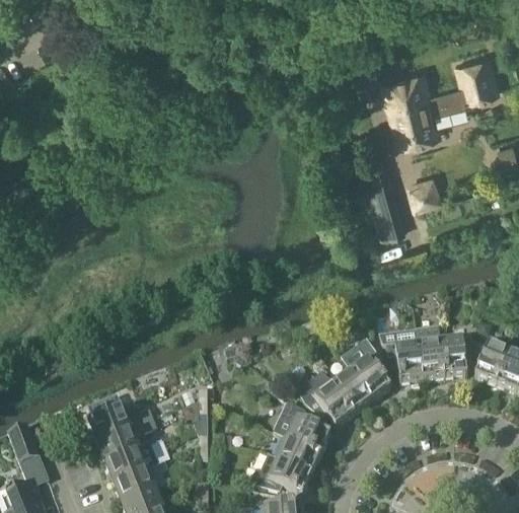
[(461,83),(465,98),(499,90),(490,54),(456,62),(461,83)]
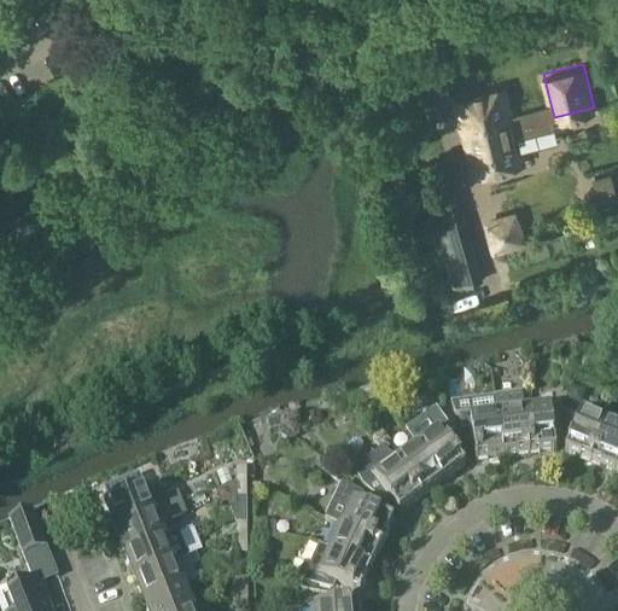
[(549,99),(512,109),(506,83),(455,95),(474,173),(525,159),(518,132),(555,122),(554,117),(549,99)]
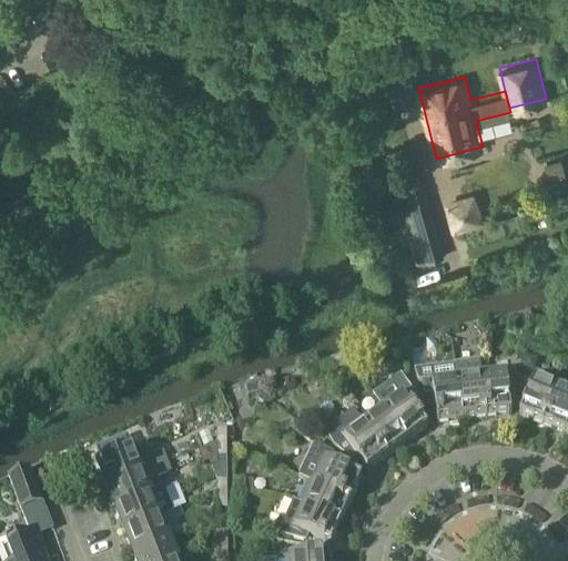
[(545,157),(549,174),(566,171),(561,153),(545,157)]
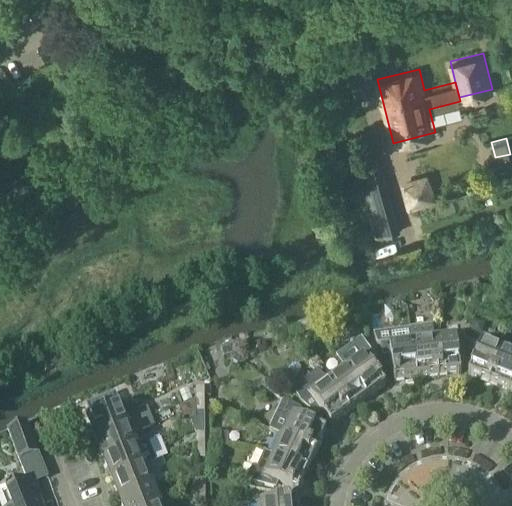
[(399,227),(379,155),(355,161),(376,233),(399,227)]
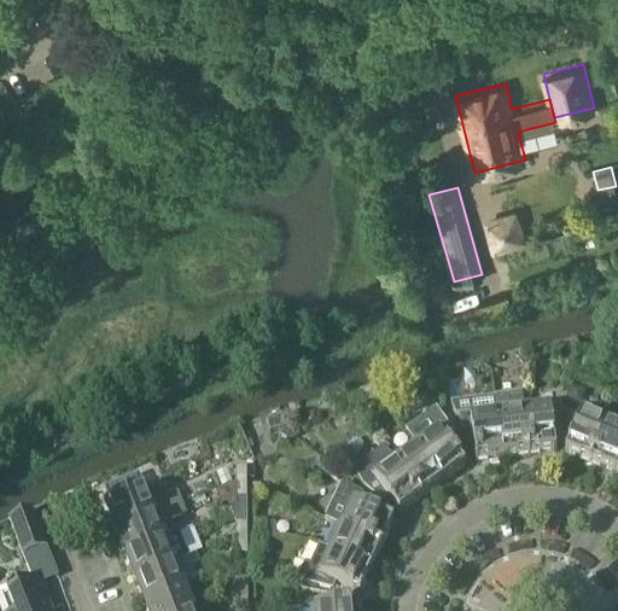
[(571,382),(567,395),(582,399),(584,384),(571,382)]
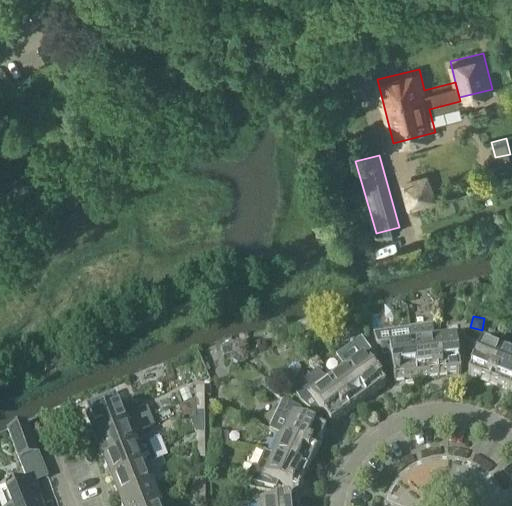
[(301,329),(313,326),(311,318),(299,321),(301,329)]
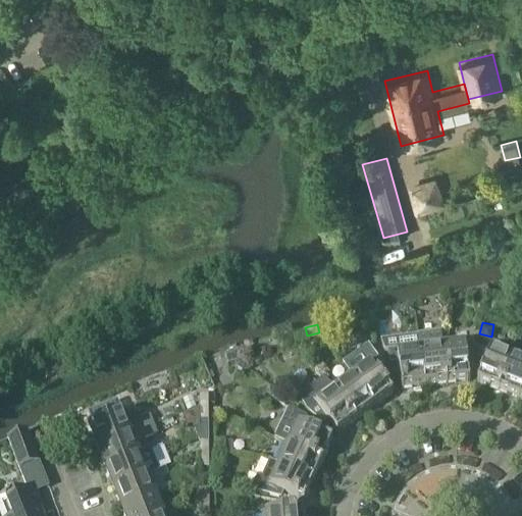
[(447,378),(441,338),(442,338),(441,326),(418,328),(419,340),(419,341),(420,341),(424,381),(447,378)]
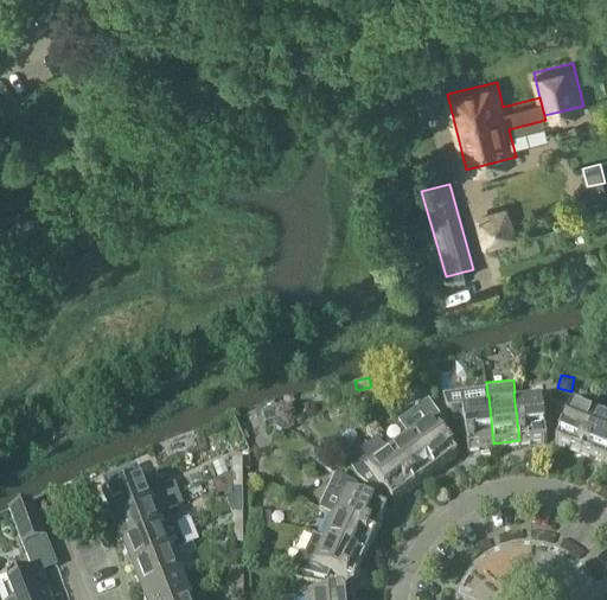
[(550,389),(515,393),(513,393),(519,440),(547,436),(545,426),(551,426),(553,408),(553,403),(551,393),(550,389)]
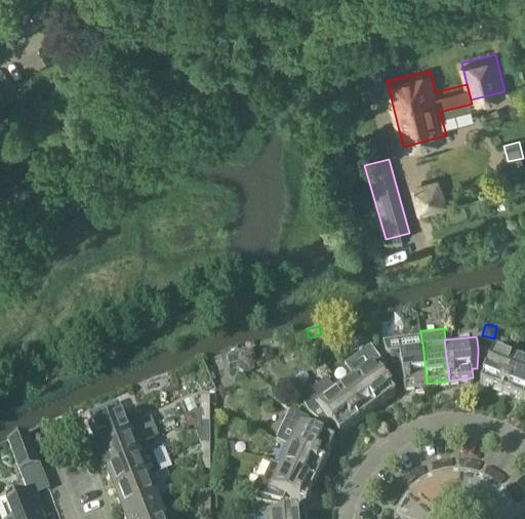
[(491,384),(502,388),(518,350),(496,341),(493,347),(477,340),(478,349),(478,353),(489,358),(480,378),(491,384)]
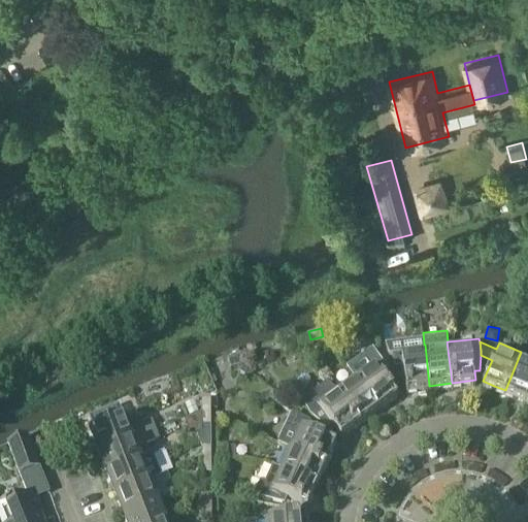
[(347,362),(354,372),(355,371),(378,405),(397,392),(382,369),(388,364),(372,343),(347,362)]
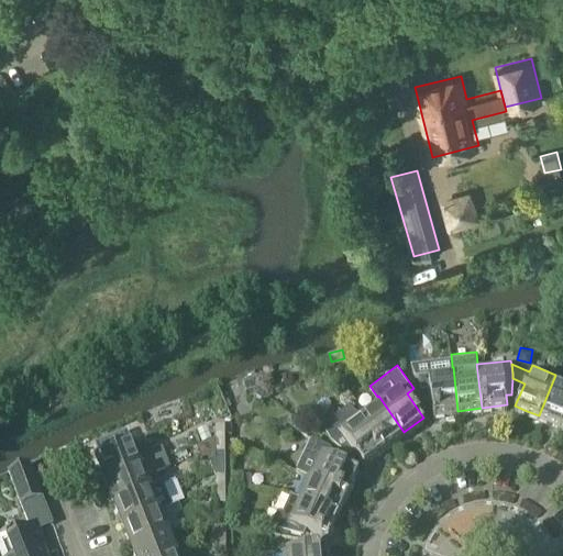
[(453,367),(452,367),(419,371),(421,385),(430,385),(433,413),(457,411),(453,367)]
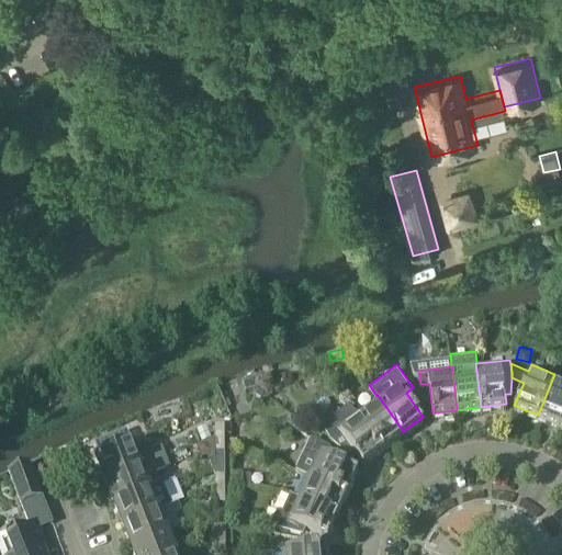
[(255,373),(258,383),(271,378),(269,369),(255,373)]
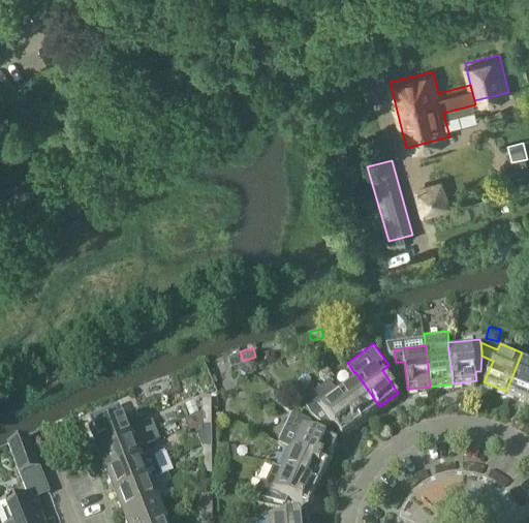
[(243,361),(240,351),(229,355),(231,364),(239,362),(243,361)]
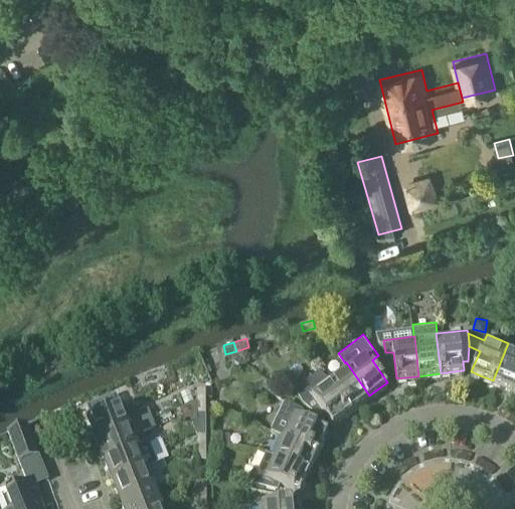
[(493,380),(513,388),(514,382),(514,345),(508,343),(493,380)]
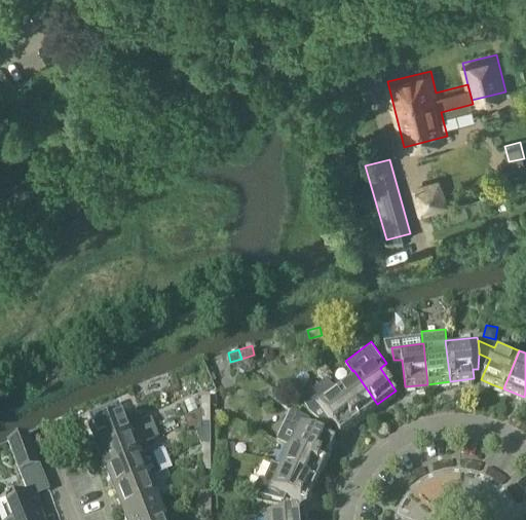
[(238,365),(245,369),(252,367),(241,359),(237,360),(238,365)]
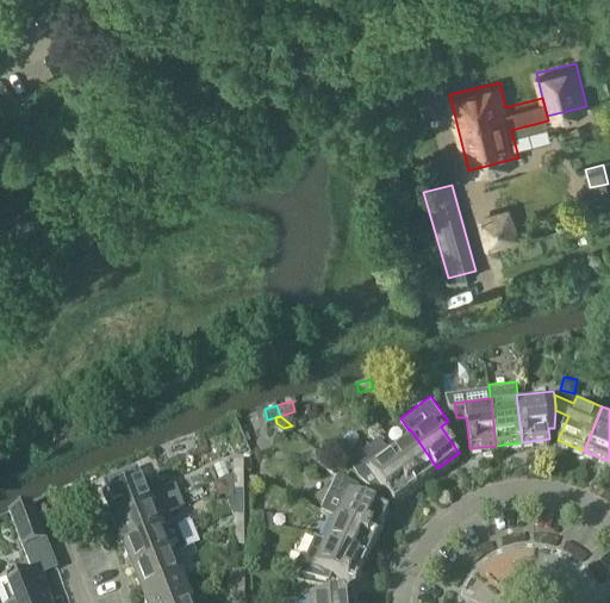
[(410,429),(409,430),(388,446),(417,484),(437,468),(410,429)]
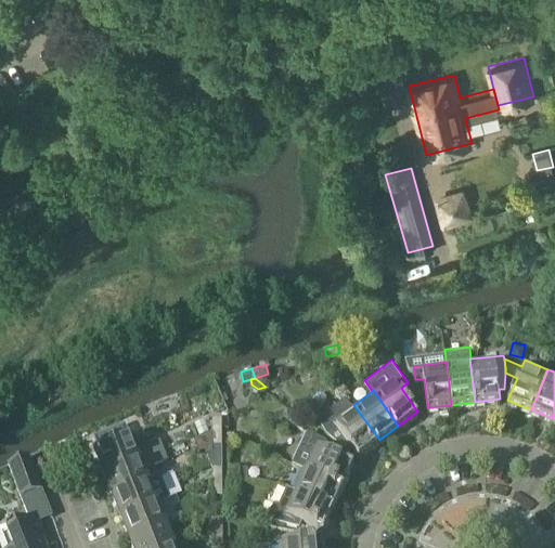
[(359,454),(379,440),(353,405),(343,396),(319,414),(320,420),(327,430),(345,444),(349,441),(359,454)]
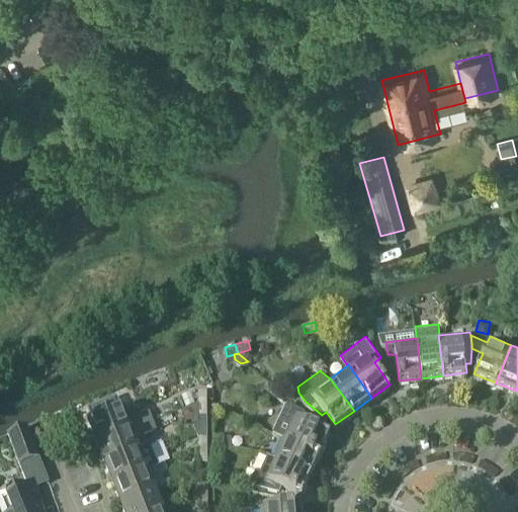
[(198,387),(198,399),(206,399),(207,387),(198,387)]
